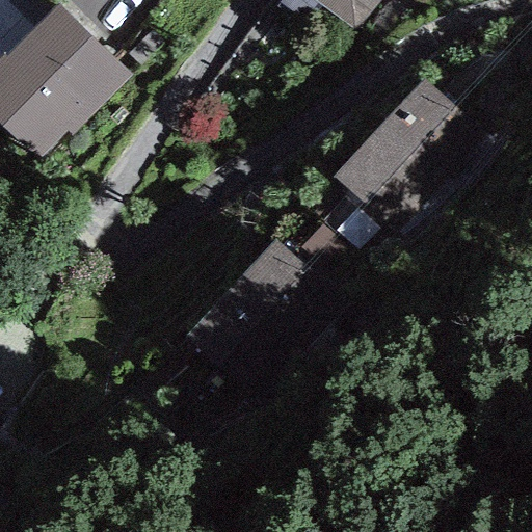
[(0,0),(0,60),(57,3),(53,0),(0,0)]
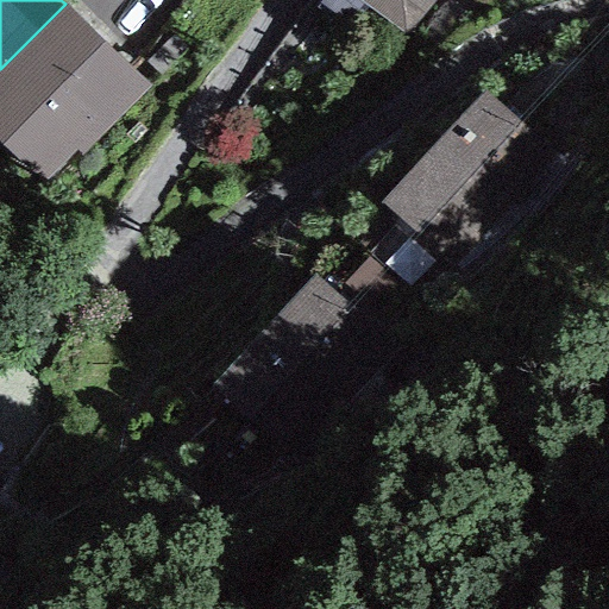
[(431,0),(356,0),(402,37),(431,0)]
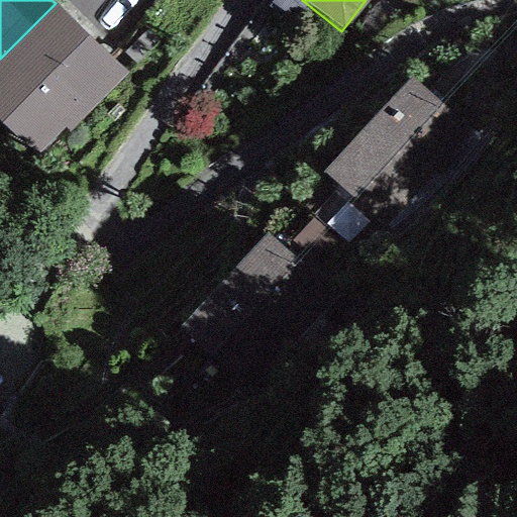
[(56,3),(0,59),(0,119),(37,157),(65,128),(70,133),(128,74),(56,3)]
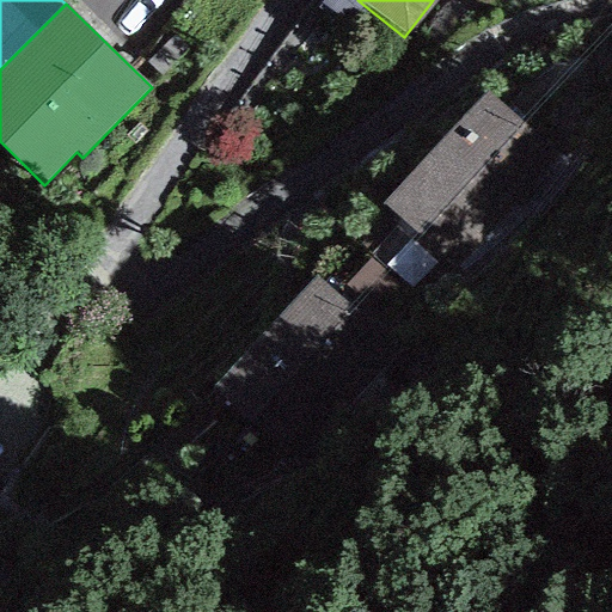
[(485,91),(383,203),(456,269),(558,157),(485,91)]
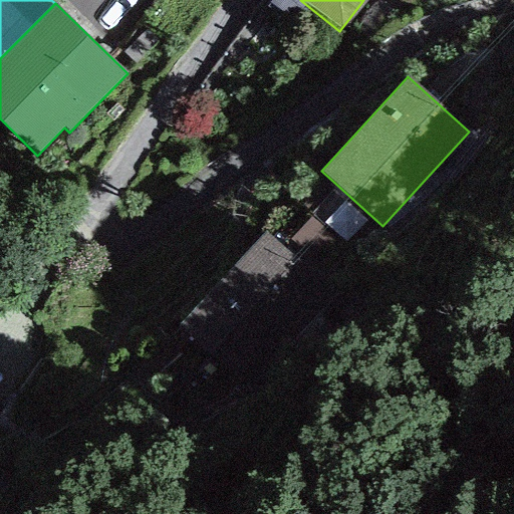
[(265,234),(177,325),(236,383),(325,292),(265,234)]
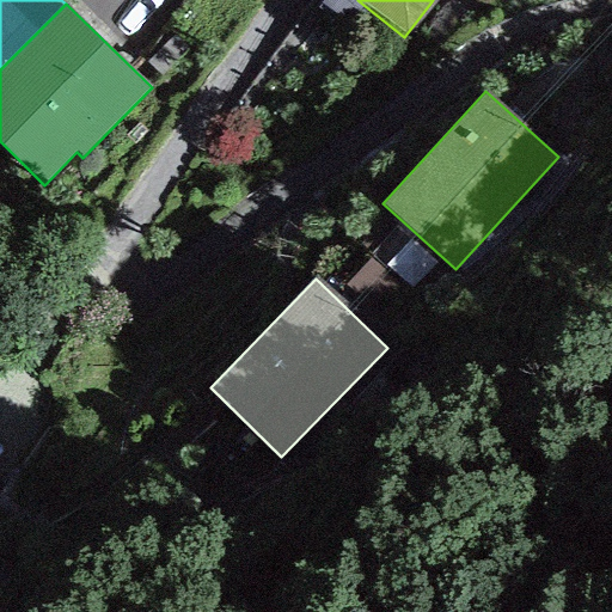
All buildings are outlined.
